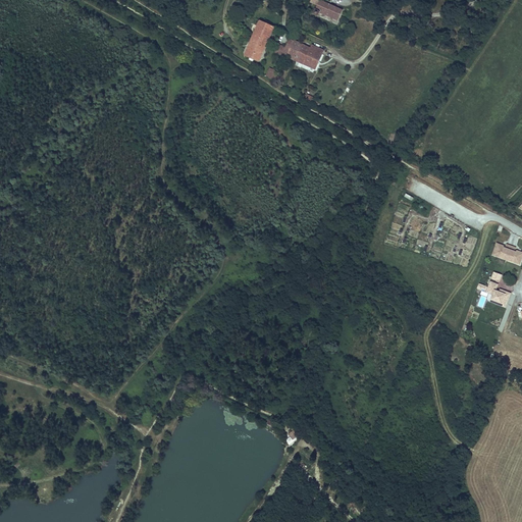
[(317,6),(313,13),(318,16),(320,12),(338,21),(343,11),(320,0),(317,6)]
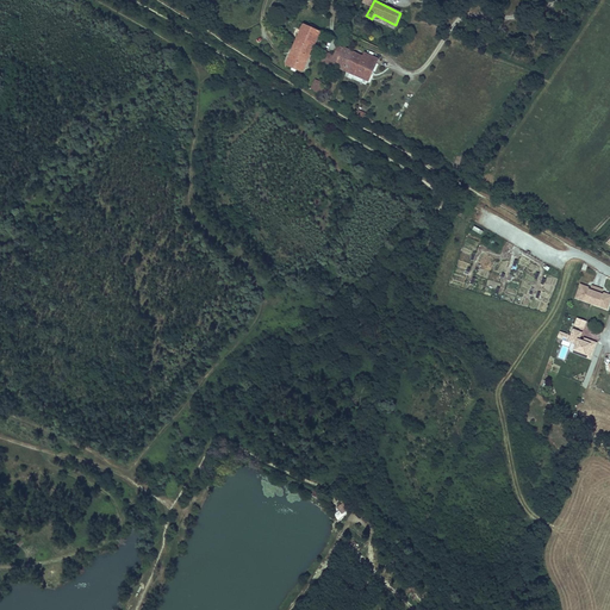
[(305,24),(286,63),(303,72),(321,32),(305,24)]
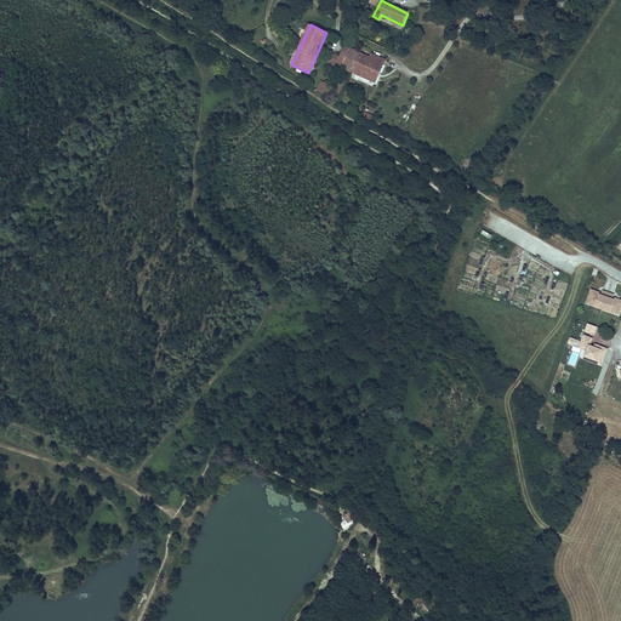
[(339,63),(337,66),(376,83),(386,61),(371,55),(370,58),(346,47),(341,57),(339,63)]
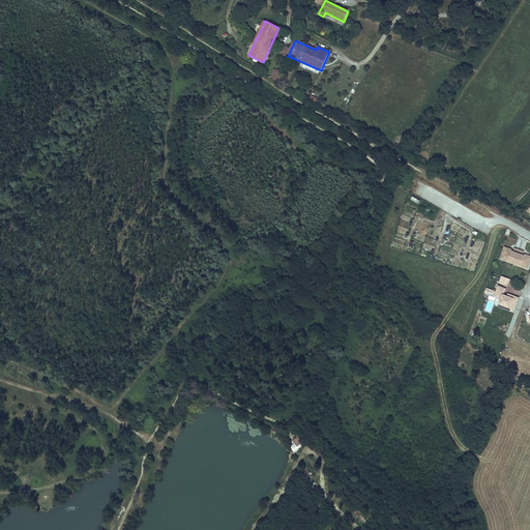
[(280,49),(289,54),(291,49),(282,45),(280,49)]
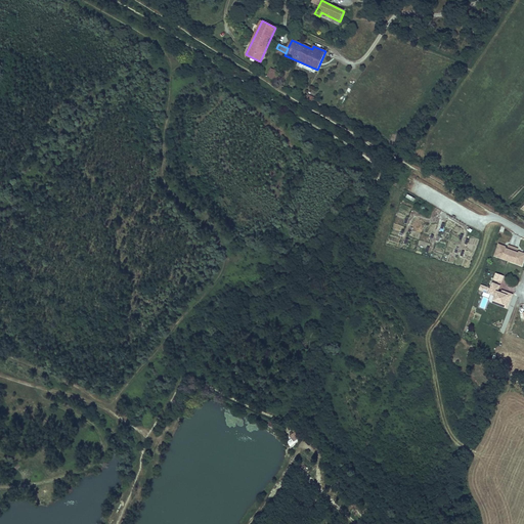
[(274,53),(284,58),(285,55),(286,53),(276,48),(274,53)]
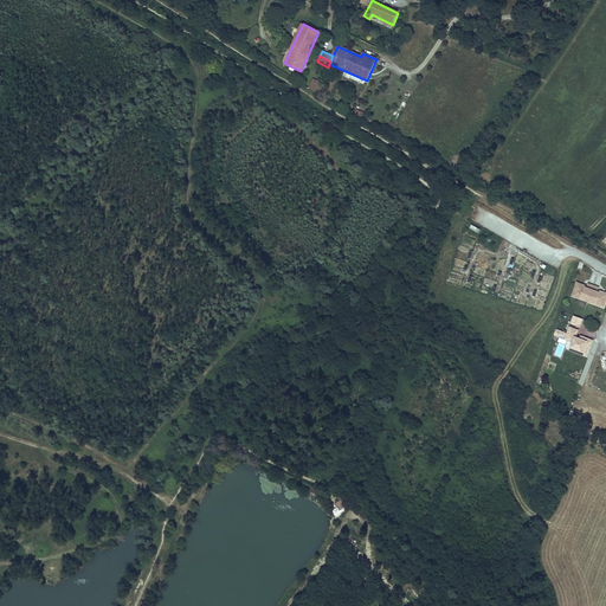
[(308,88),(316,94),(318,86),(310,83),(308,88)]
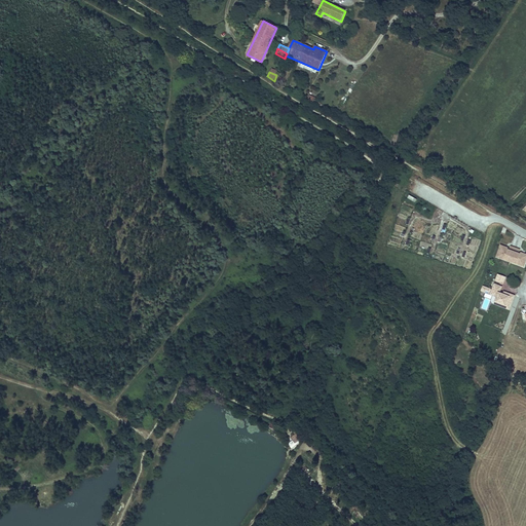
[(525,253),(523,252),(522,253),(519,252),(520,251),(521,249),(511,246),(510,249),(506,248),(508,247),(501,245),(499,249),(501,251),(499,257),(523,265),(525,259),(525,258),(525,253)]
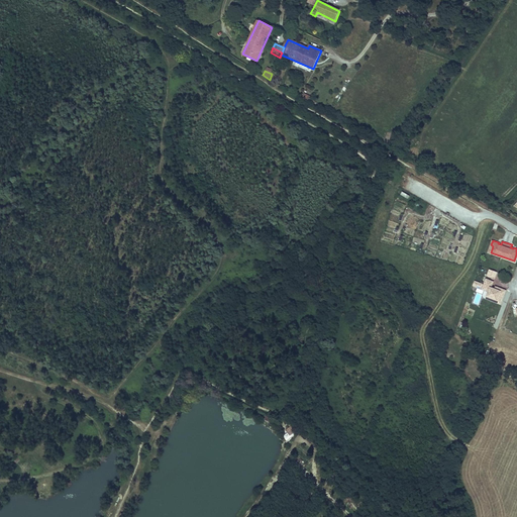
[(498,272),(490,269),(487,276),(496,279),(498,272)]
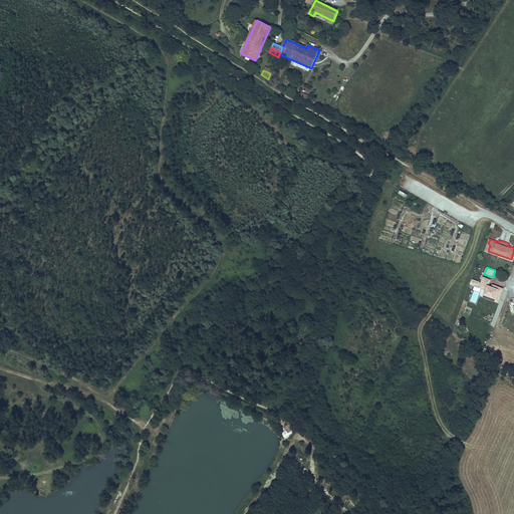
[(495,297),(500,299),(504,288),(497,285),(496,288),(492,286),(489,285),(491,279),(484,277),(482,282),(480,287),(483,288),(486,289),(485,294),(489,295),(488,298),(494,300),(495,297)]
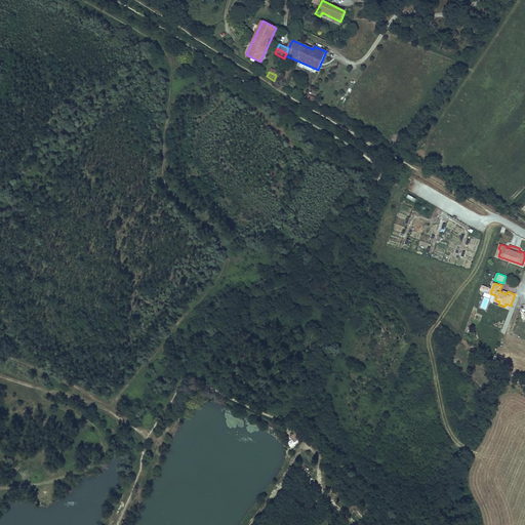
[(294,442),(303,435),(297,430),(290,437),(294,442)]
